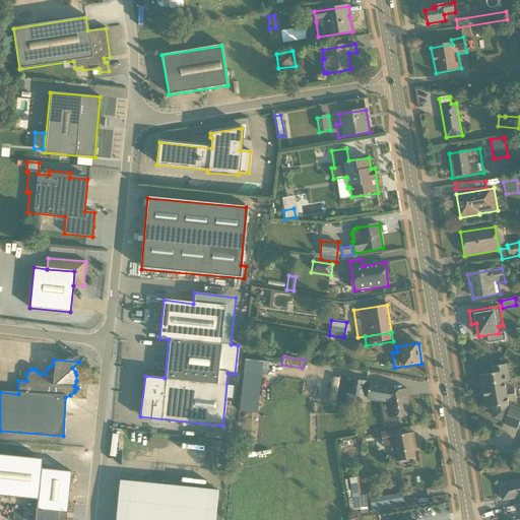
[(519,410),(510,406),(509,401),(516,399),(514,389),(507,390),(506,382),(510,381),(507,365),(492,367),(493,373),(480,375),(485,408),(494,407),(496,416),(506,420),(505,425),(519,430),(519,410)]
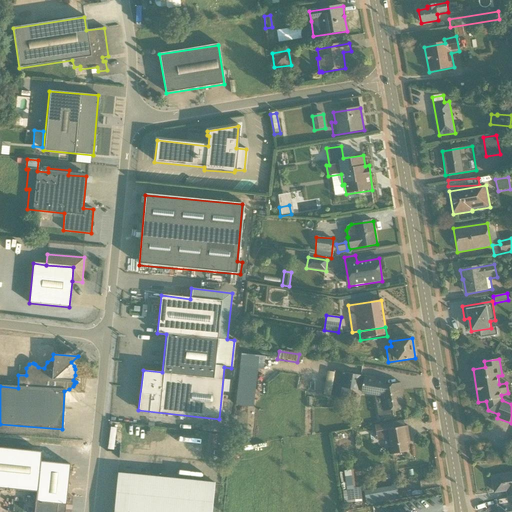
[(254,394),(257,369),(239,367),(236,392),(254,394)]
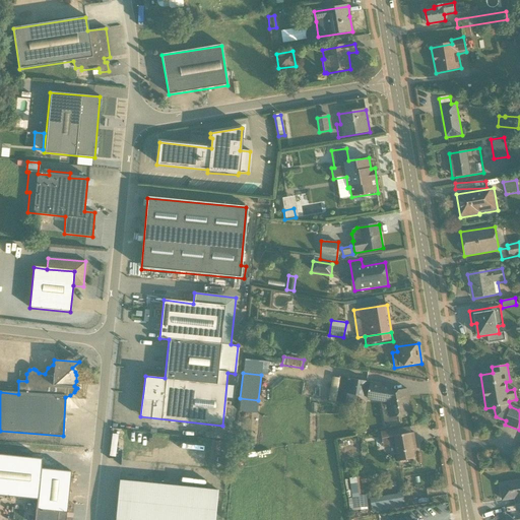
[(368,382),(338,377),(338,379),(332,378),(328,401),(354,405),(356,396),(365,397),(368,382)]
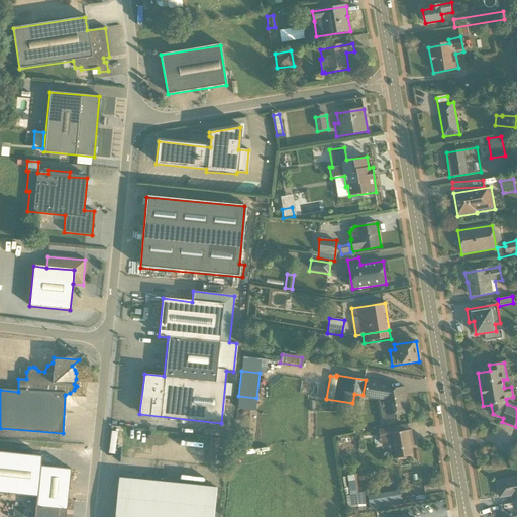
[(409,412),(405,387),(388,390),(390,383),(368,380),(365,398),(379,401),(382,422),(396,420),(395,414),(409,412)]
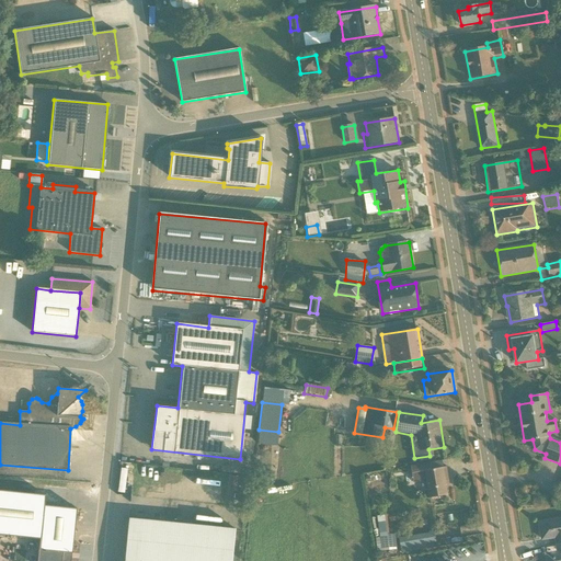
[(443,461),(411,467),(413,483),(426,481),(428,499),(449,495),(446,477),(448,477),(447,468),(444,468),(443,461)]
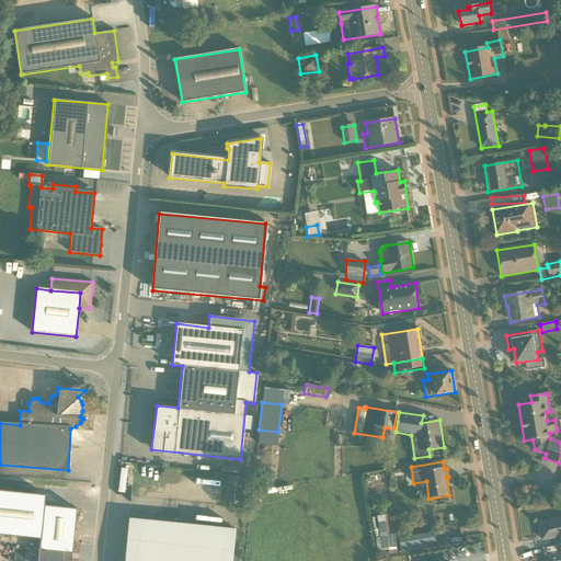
[(130,493),(130,479),(122,479),(122,493),(130,493)]
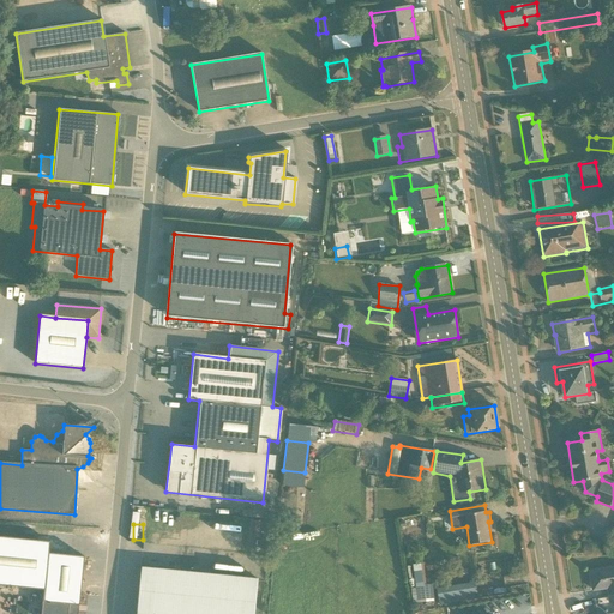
[(48,542),(0,536),(0,584),(43,589),(41,613),(77,613),(83,557),(47,553),(48,542)]
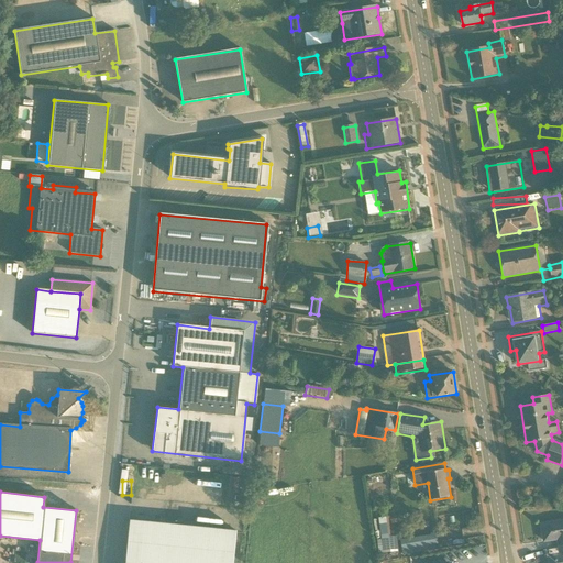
[(558,540),(559,548),(562,547),(562,520),(540,525),(543,542),(558,540)]
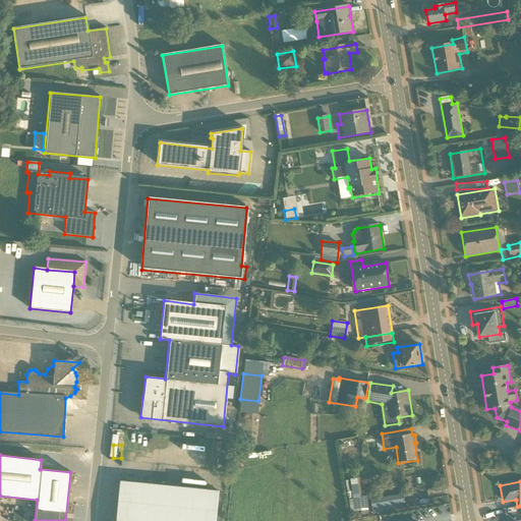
[(214,520),(217,493),(119,482),(115,520),(214,520)]
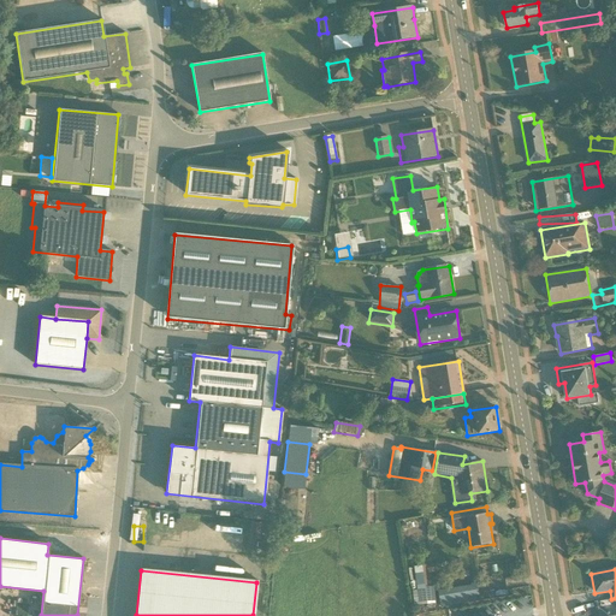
[(467,587),(454,590),(455,599),(468,597),(467,587)]
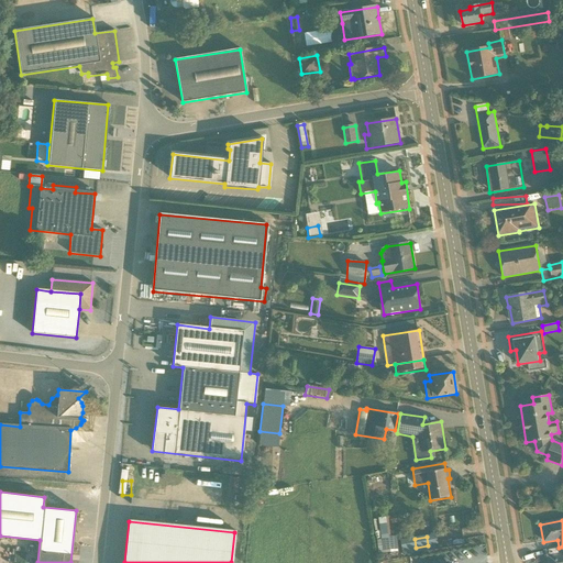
[(377,540),(378,554),(397,552),(396,539),(377,540)]
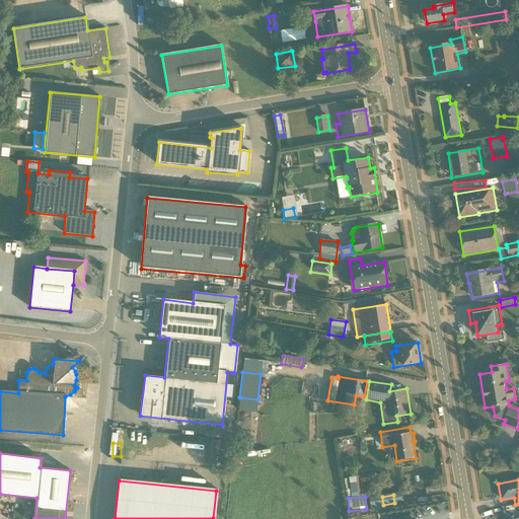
[(518,518),(518,504),(515,505),(516,512),(504,513),(505,518),(518,518)]
